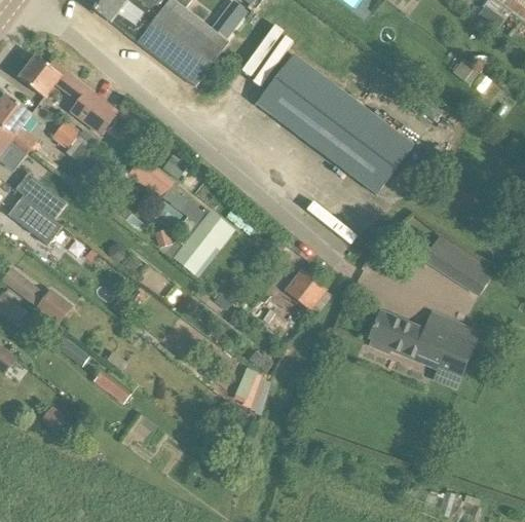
[(83,0),(194,86),(228,41),(174,0),(83,0)]
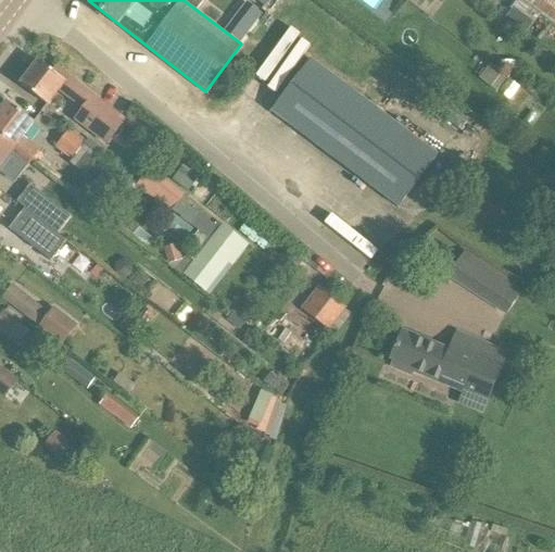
[(187,0),(198,9),(204,0),(187,0)]
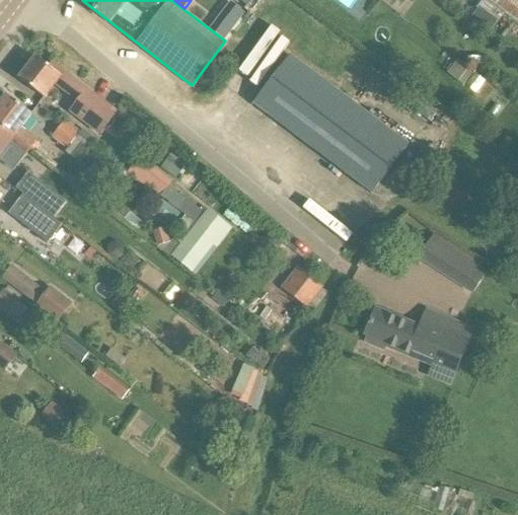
[(251,101),(371,192),(409,142),(289,52),(251,101)]
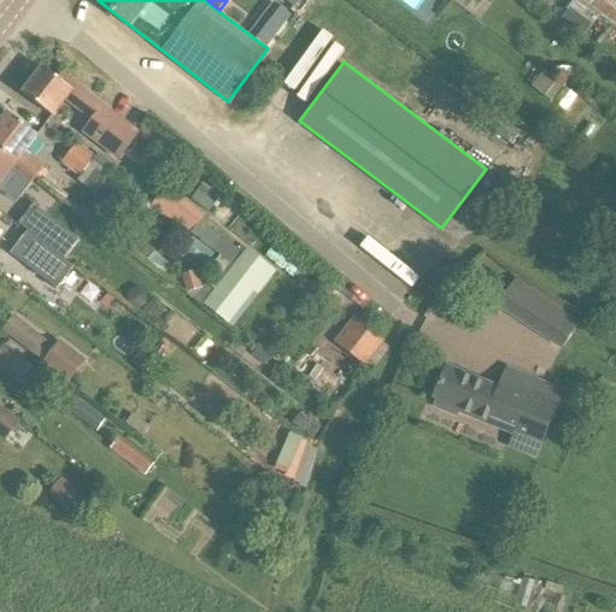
[(42,64),(41,66),(22,90),(51,113),(64,96),(92,117),(82,129),(118,157),(138,131),(60,71),(57,76),(42,64)]
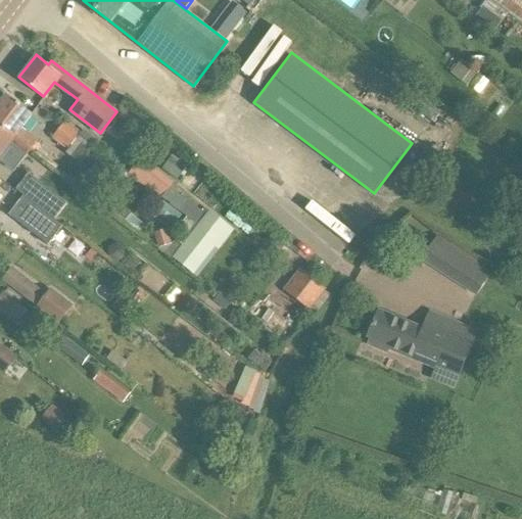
[(460,57),(449,71),(466,83),(476,69),(460,57)]
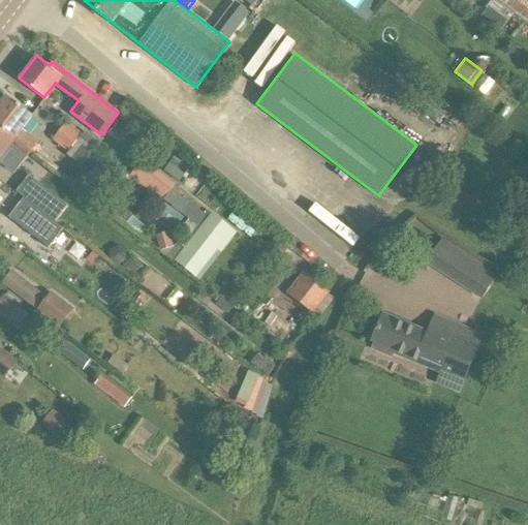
[(0,126),(30,149),(37,141),(25,131),(24,133),(19,129),(31,114),(5,94),(0,101),(0,126)]
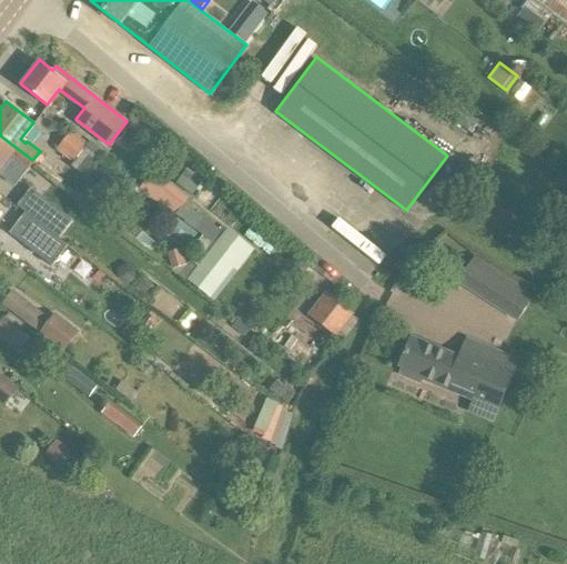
[(73,159),(85,144),(68,131),(57,145),(73,159)]
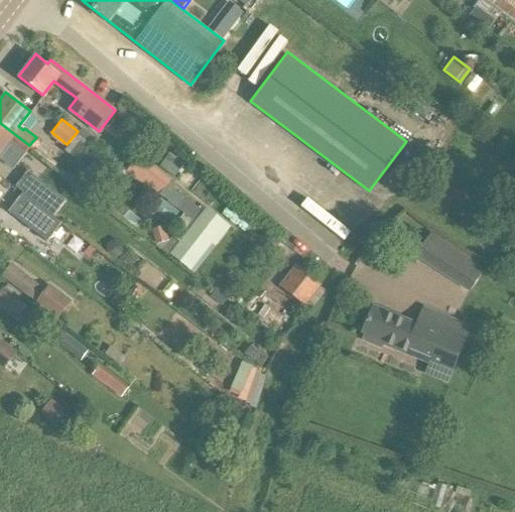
[(22,154),(29,145),(0,123),(0,150),(8,140),(13,143),(11,145),(22,154)]
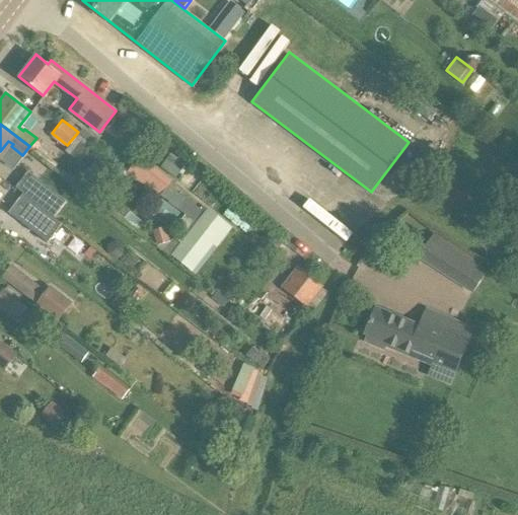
[(172,155),(162,168),(173,176),(183,164),(172,155)]
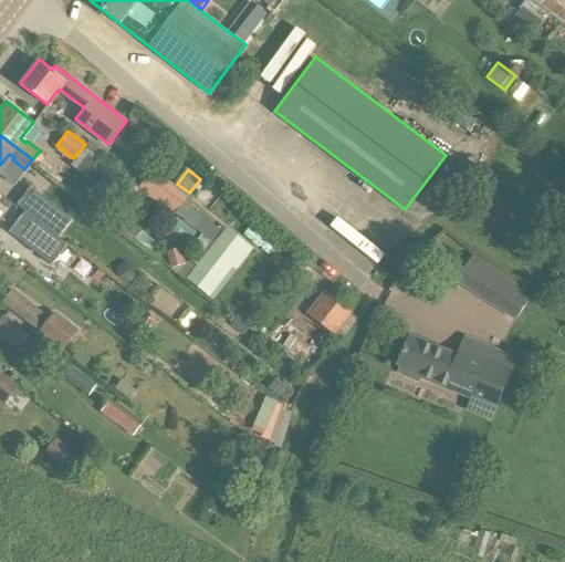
[(187,197),(154,170),(140,188),(174,215),(187,197)]
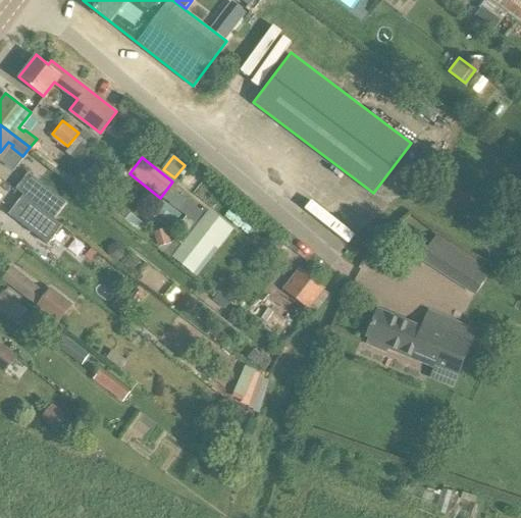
[(54,217),(66,201),(28,170),(15,187),(23,193),(32,199),(54,217)]
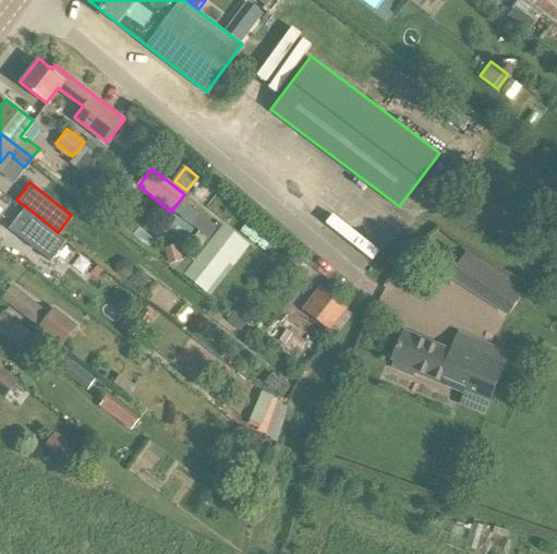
[(65,238),(58,232),(34,213),(25,206),(10,227),(50,257),(65,238)]
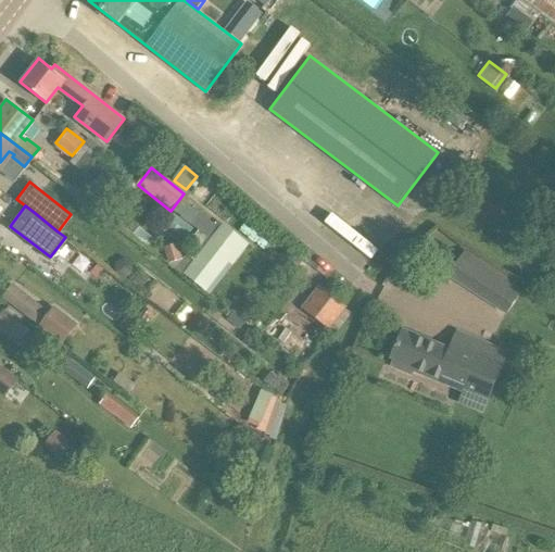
[(205,242),(231,263),(248,242),(222,221),(217,226),(209,238),(205,242)]
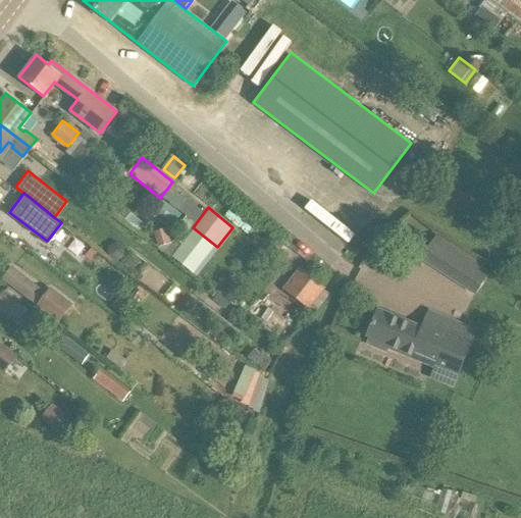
[(152,229),(156,245),(170,241),(166,226),(152,229)]
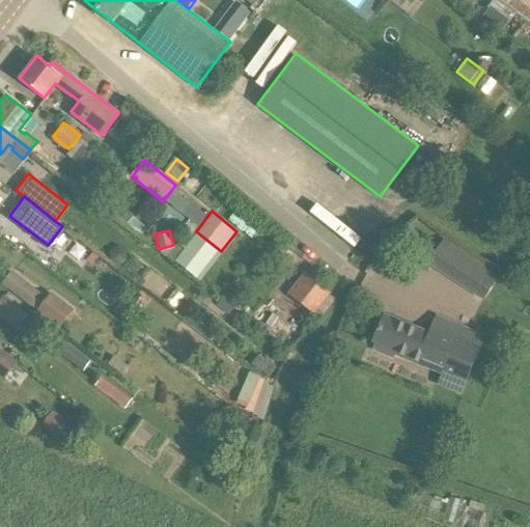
[(498,274),(444,239),(428,262),(482,298),(498,274)]
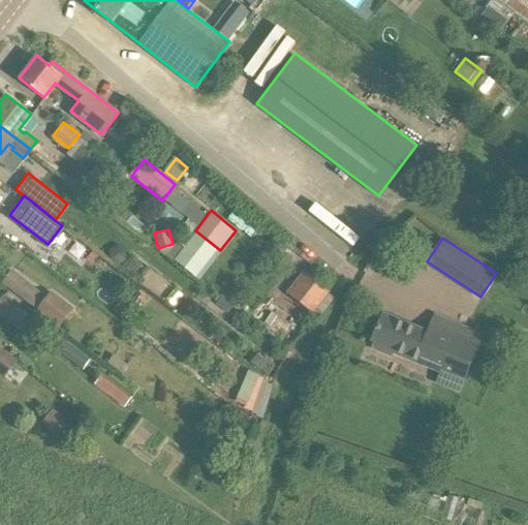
[(37,309),(48,297),(12,269),(2,282),(37,309)]
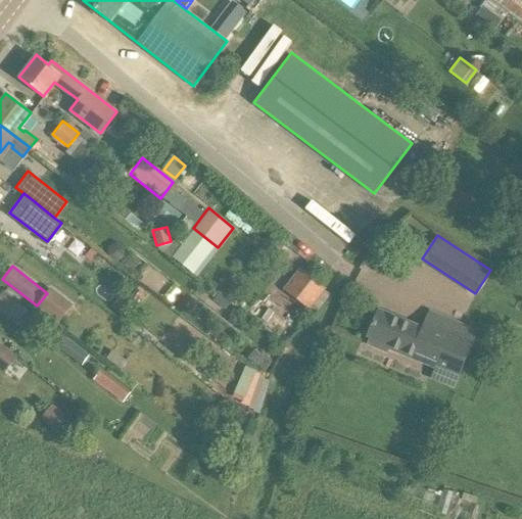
[(281,288),(307,309),(325,286),(298,267),(281,288)]
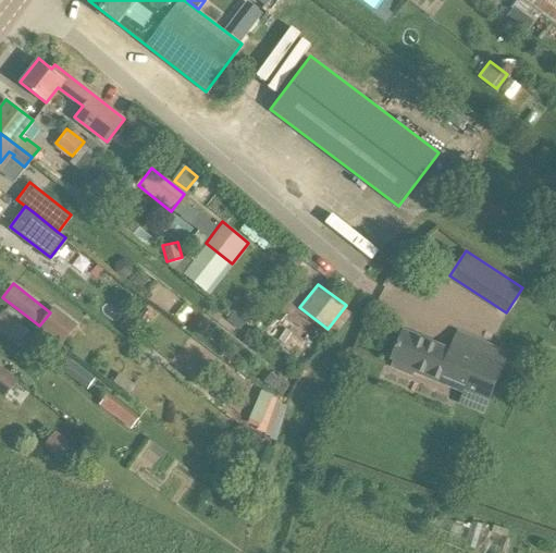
[(2,307),(0,310),(0,330),(10,338),(10,336),(17,342),(27,329),(20,323),(21,321),(19,320),(23,315),(8,304),(4,308),(2,307)]
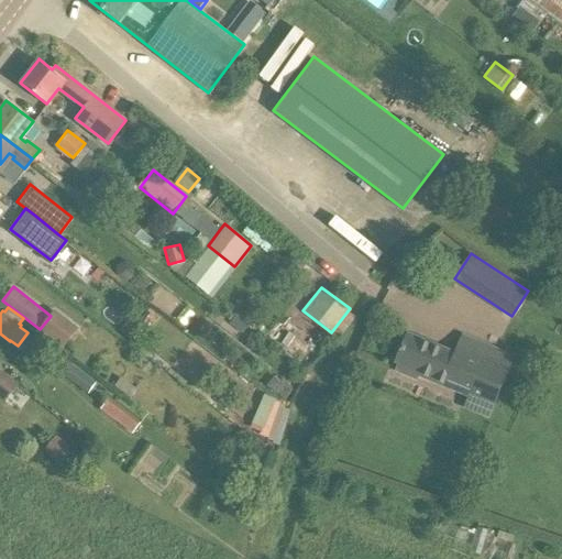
[(54,310),(51,316),(40,329),(62,347),(76,328),(54,310)]
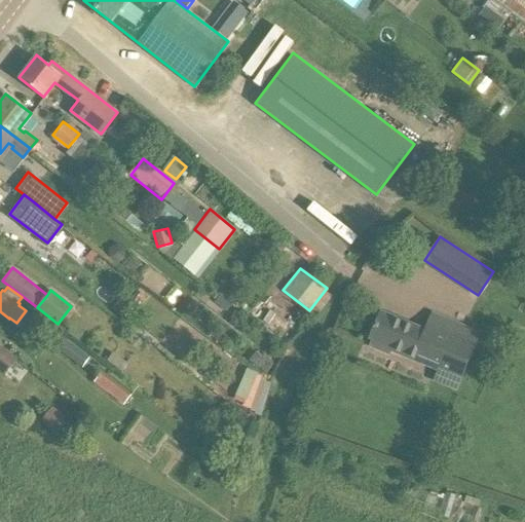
[(461,374),(480,331),(430,310),(422,330),(379,312),(369,337),(372,338),(370,343),(388,351),(390,346),(436,365),(436,364),(461,374)]
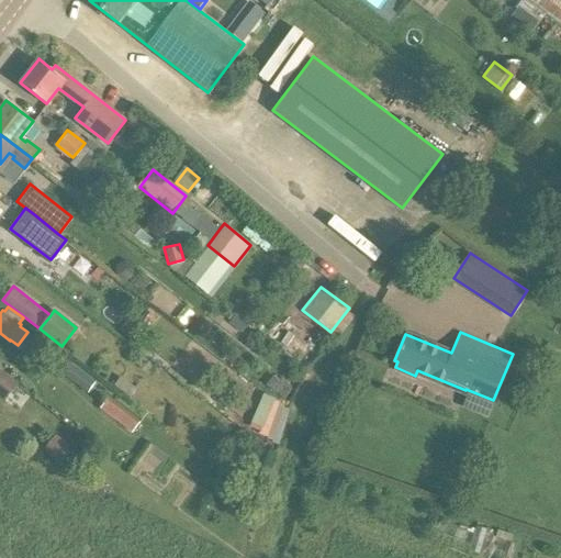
[(87,391),(94,379),(63,357),(54,368),(87,391)]
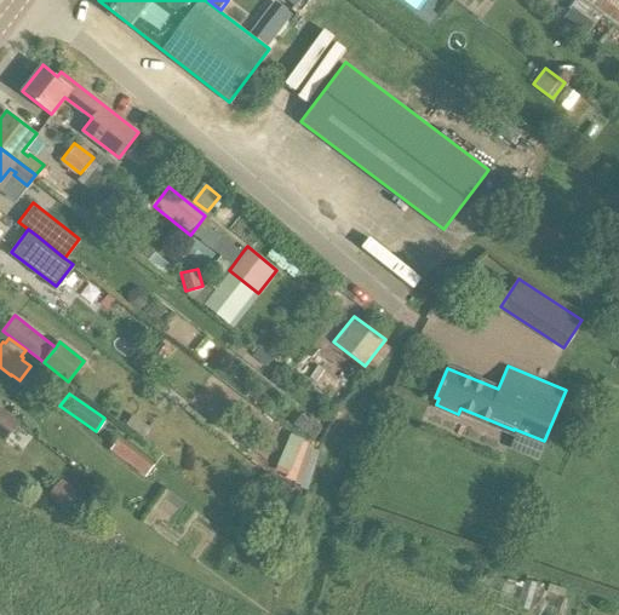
[(0,438),(4,441),(19,420),(0,406),(0,438)]
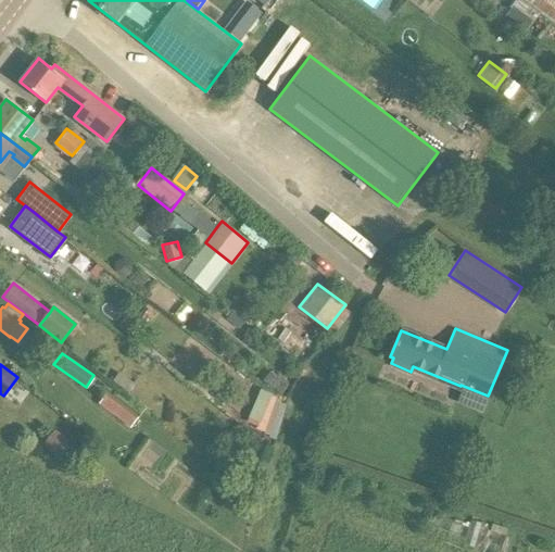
[(269,369),(263,379),(281,392),(288,381),(269,369)]
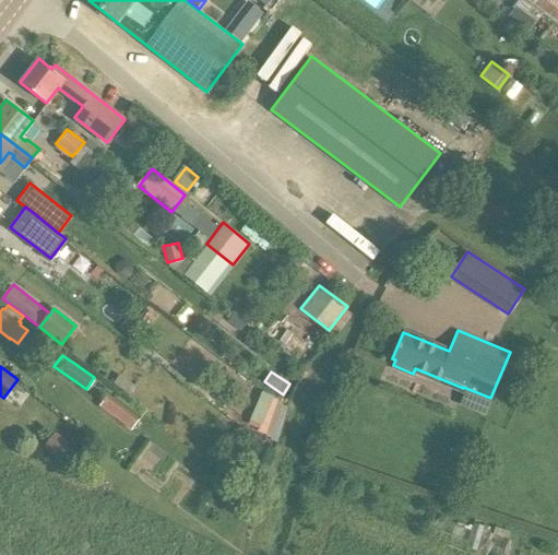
[(98,404),(130,428),(139,417),(107,393),(98,404)]
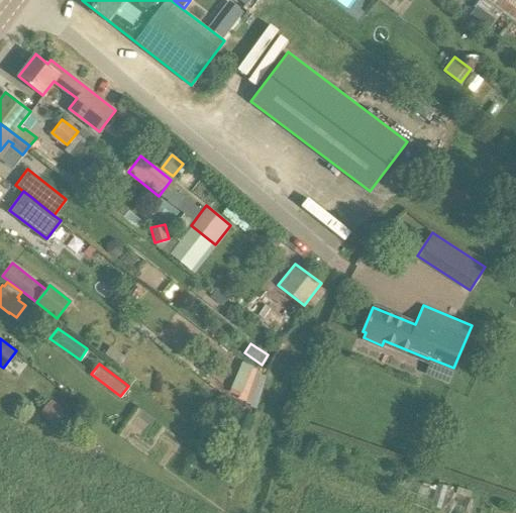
[(49,400),(39,413),(63,430),(73,417),(49,400)]
